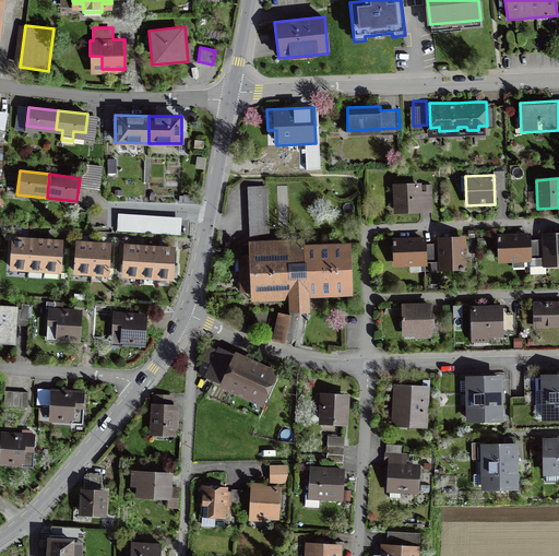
[(421,184),(392,185),(393,213),(433,212),(432,185),(421,185),(421,184)]
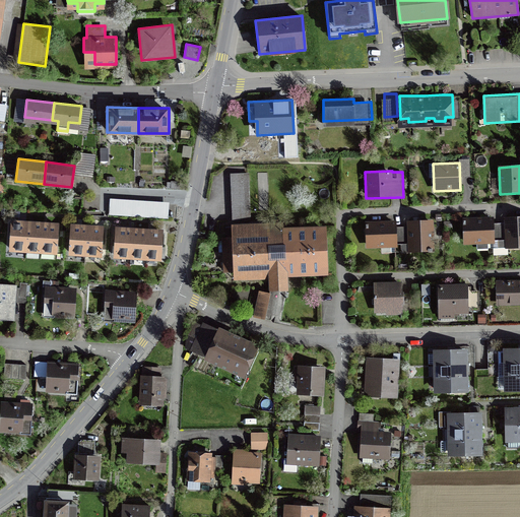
[(231,174),(233,220),(251,219),(249,173),(231,174)]
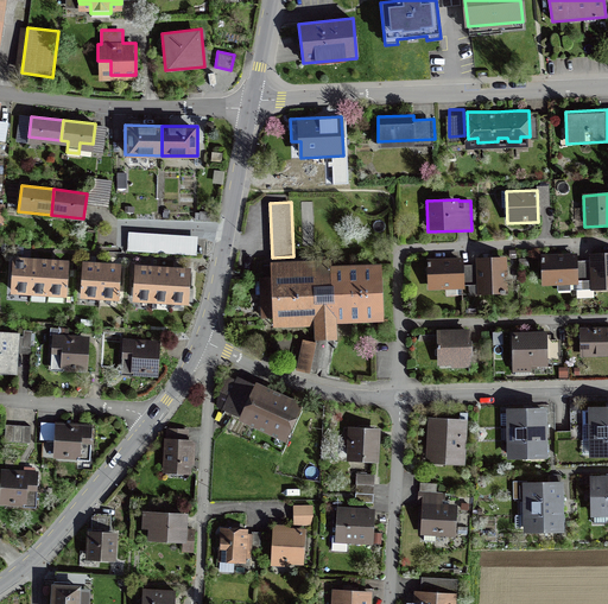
[(196,237),(127,234),(127,246),(195,249),(196,237)]
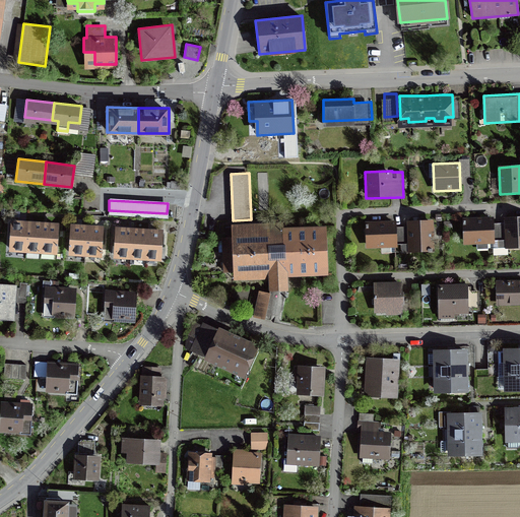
[(519,216),(505,217),(506,246),(519,245),(519,216)]
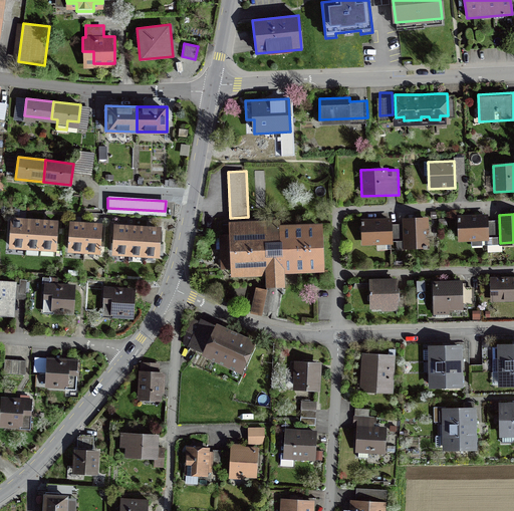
[(487,215),(458,217),(459,240),(488,239),(487,215)]
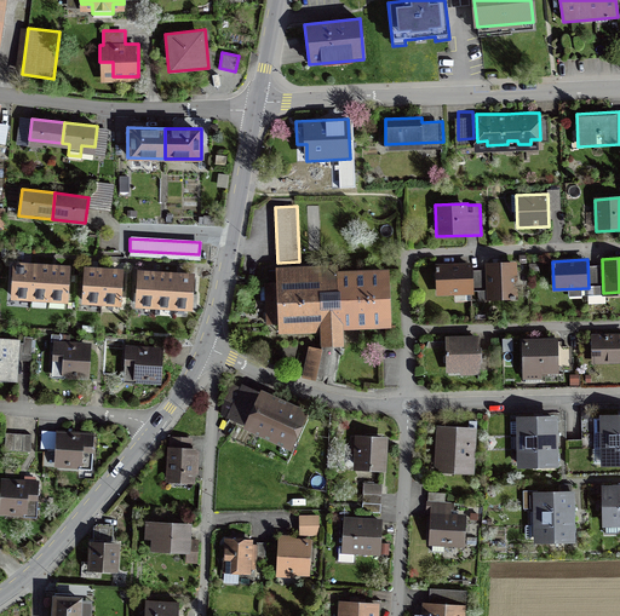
[(516,262),(486,263),(487,300),(518,299),(516,262)]
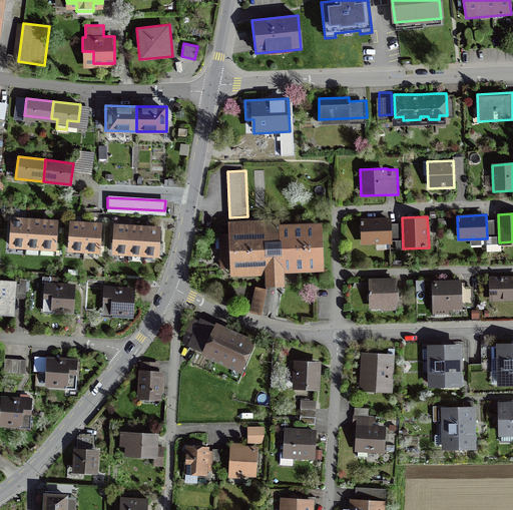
[(11,242),(55,245),(57,219),(49,219),(35,218),(20,217),(12,217),(11,242)]
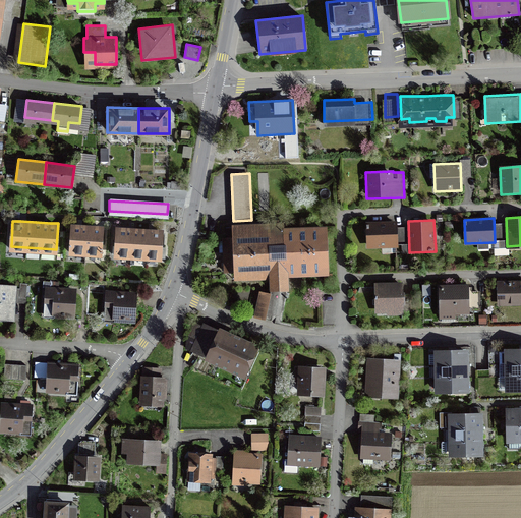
[(397,221),(366,222),(367,249),(398,248),(397,221)]
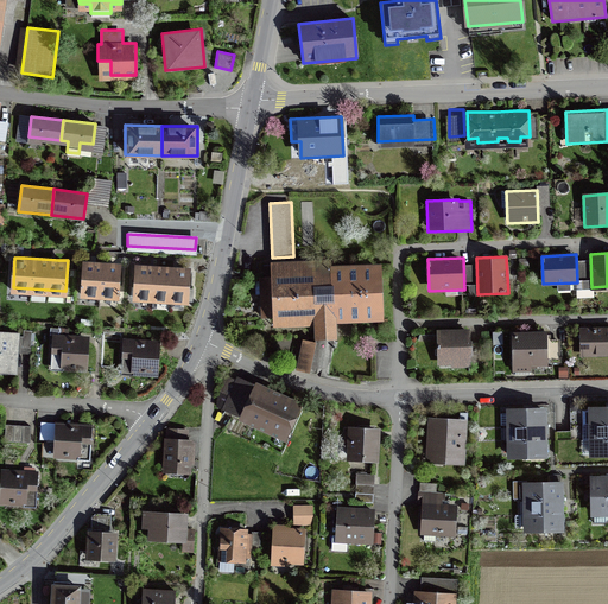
[(335,315),(380,312),(380,265),(330,267),(330,260),(270,262),(270,274),(252,274),(253,293),(261,292),(261,318),(317,316),(317,335),(316,339),(310,368),(329,372),(335,334),(335,315)]
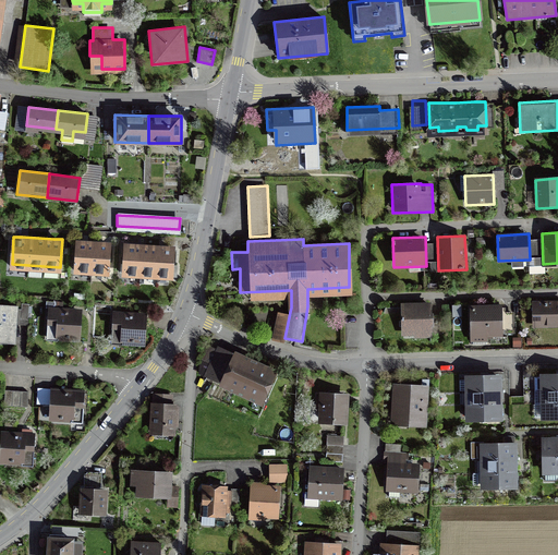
[(77,240),(76,268),(108,270),(109,242),(102,242),(86,241),(77,240)]
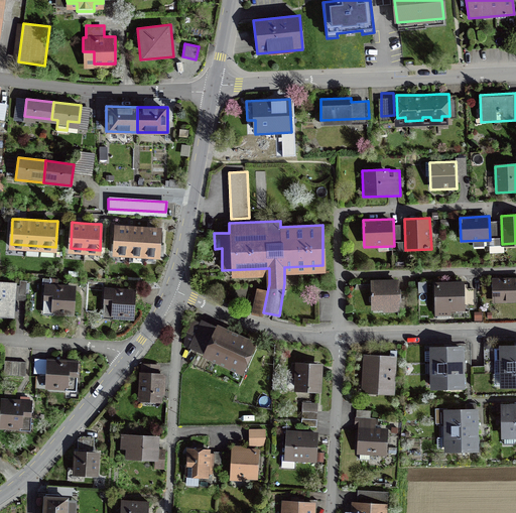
[(160,228),(153,228),(139,227),(124,226),(116,225),(114,250),(158,253),(160,228)]
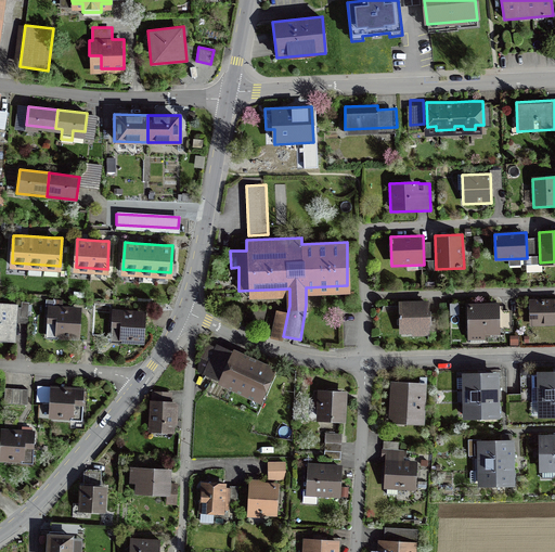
[(554,297),(529,297),(529,324),(554,324),(554,297)]
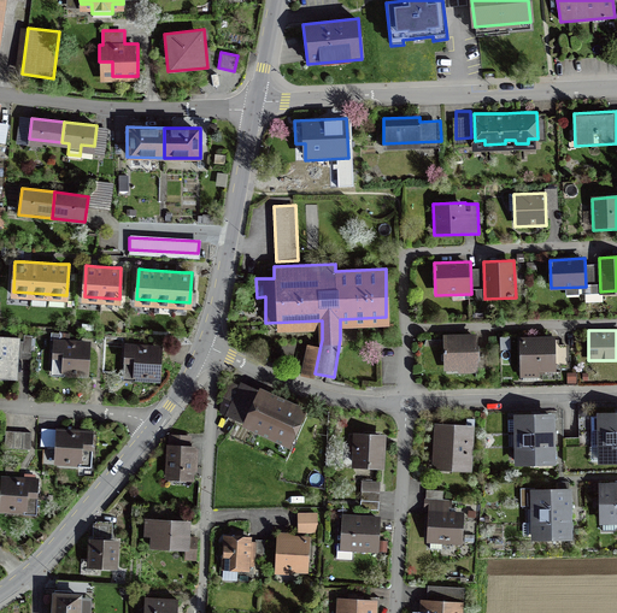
[(16,336),(0,335),(0,370),(13,371),(16,336)]
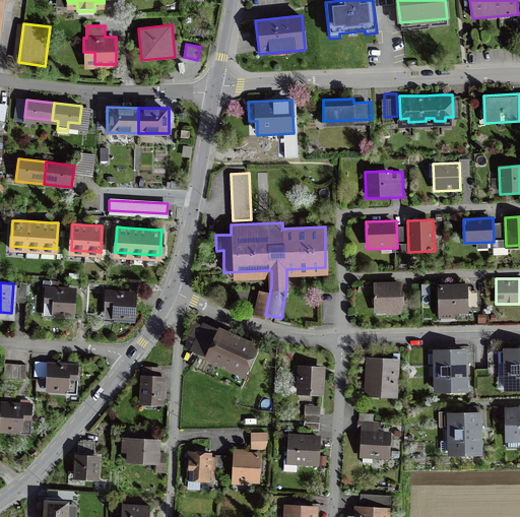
[(402,282),(374,283),(375,316),(402,315),(402,282)]
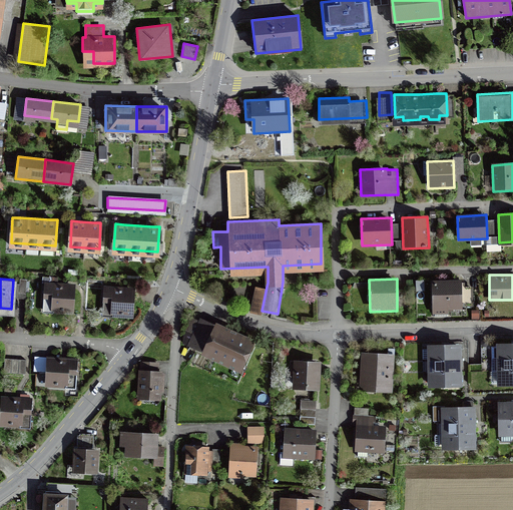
[(461,280),(432,281),(433,315),(448,314),(448,310),(462,309),(461,280)]
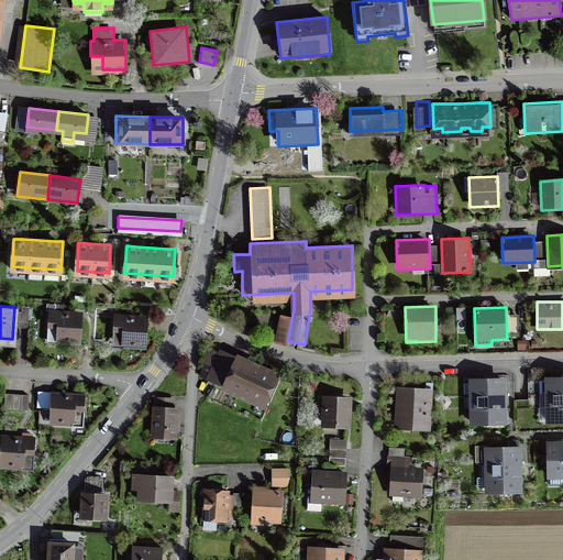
[(83,311),(48,309),(46,333),(56,335),(55,343),(80,346),(83,311)]
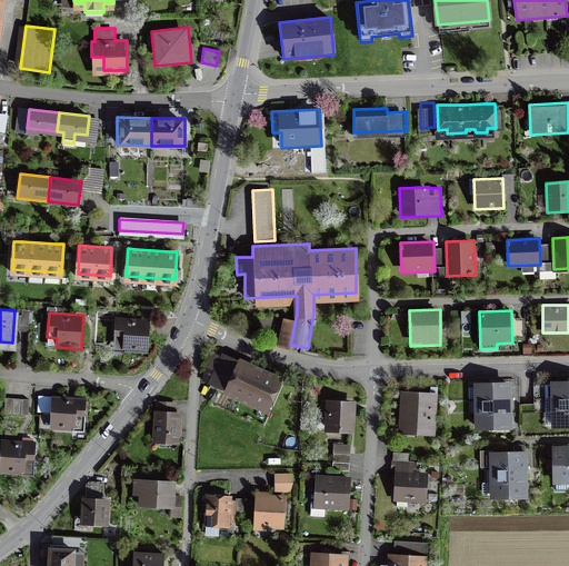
[(296,318),(285,316),(279,343),(290,345),(296,318)]
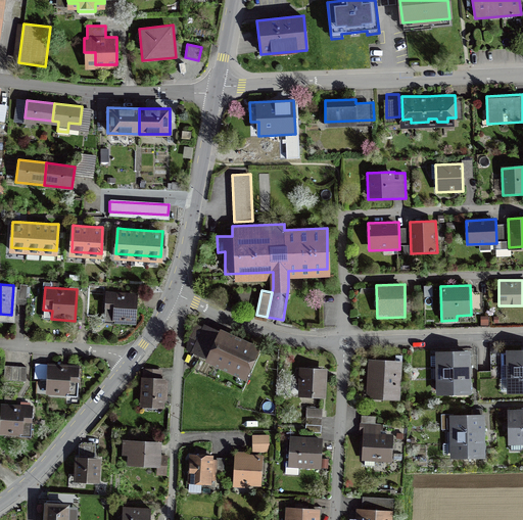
[(137,293),(105,291),(104,313),(112,314),(112,323),(135,324),(137,293)]
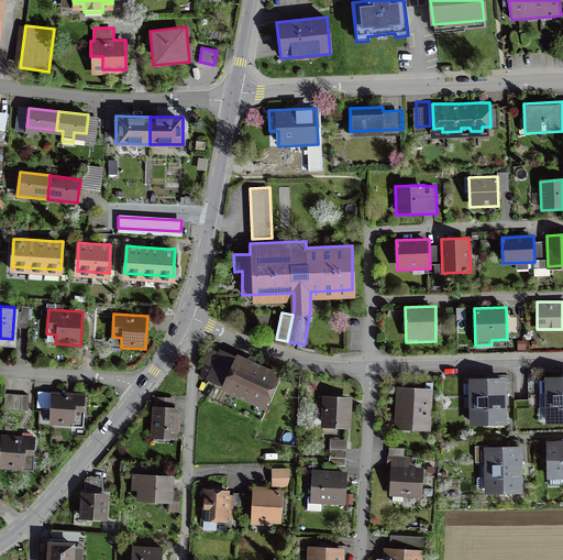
[(206,374),(263,403),(276,374),(219,346),(206,374)]
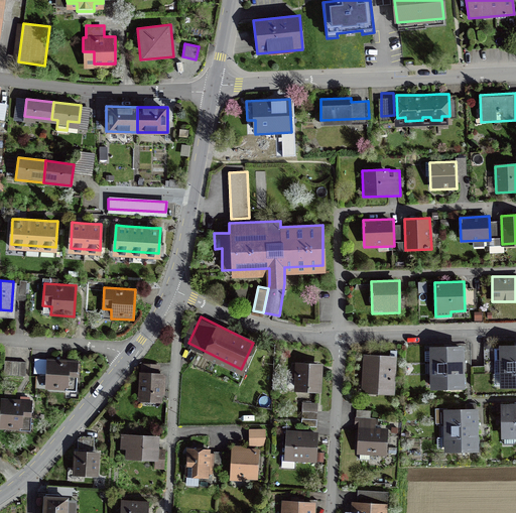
[(515,383),(515,345),(502,346),(503,383),(515,383)]
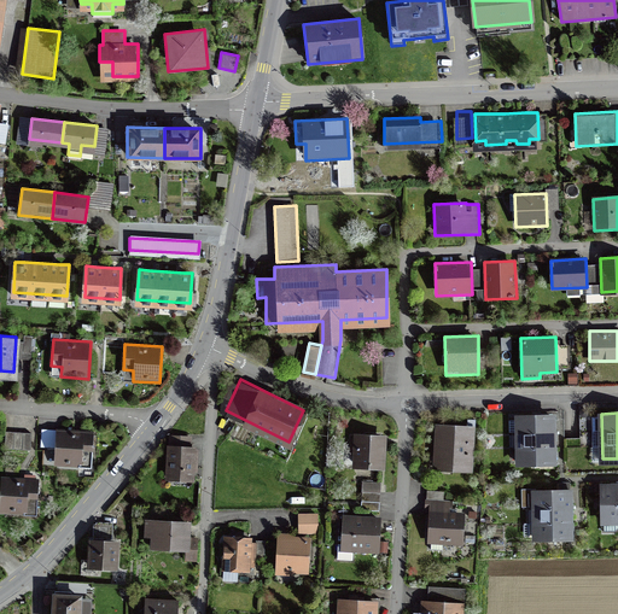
[(553,414),(518,415),(519,460),(554,458),(554,452),(553,436),(553,421),(553,414)]
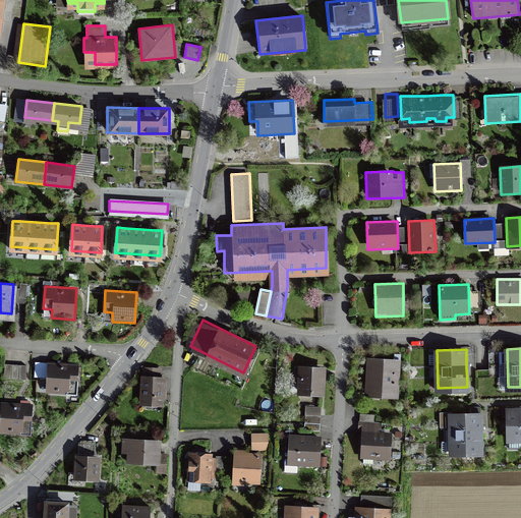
[(364,396),(398,398),(400,360),(366,358),(364,396)]
